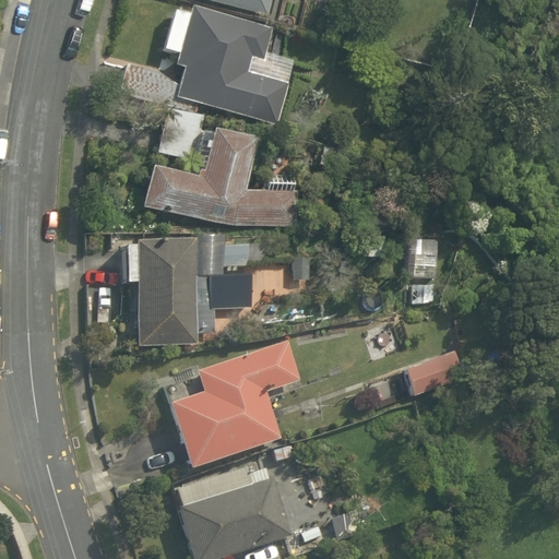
[(218,0),(271,13),(273,0),(218,0)]
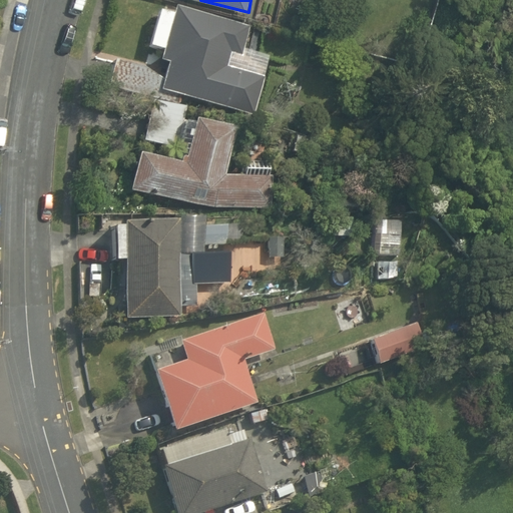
[(163,2),(150,48),(171,54),(162,88),(255,113),(265,78),(230,69),(234,55),(243,58),(251,26),(163,2)]
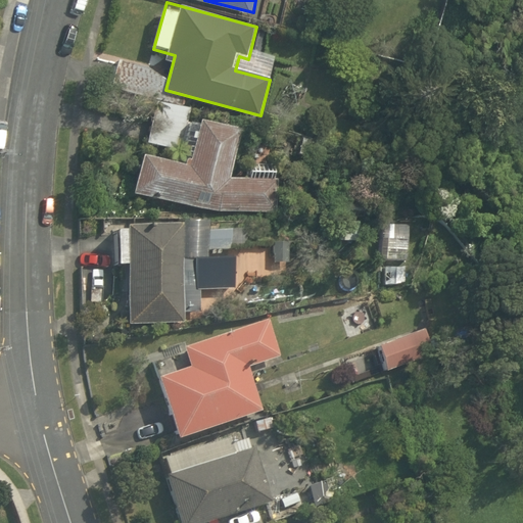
[(230,179),(241,133),(199,122),(189,167),(143,158),(133,195),(223,215),(277,214),(277,182),(230,179)]
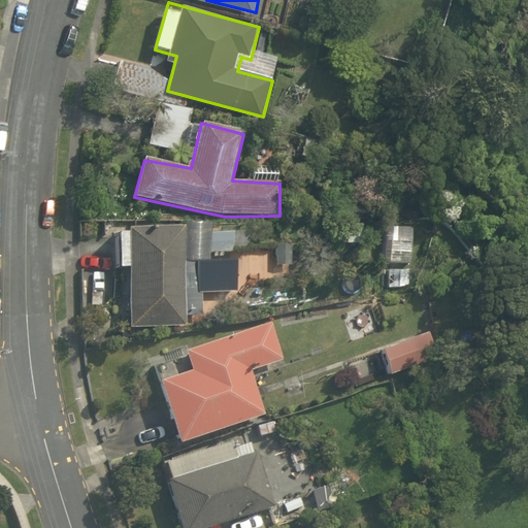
[(183,260),(190,259),(188,229),(127,233),(132,328),(186,325),(183,260)]
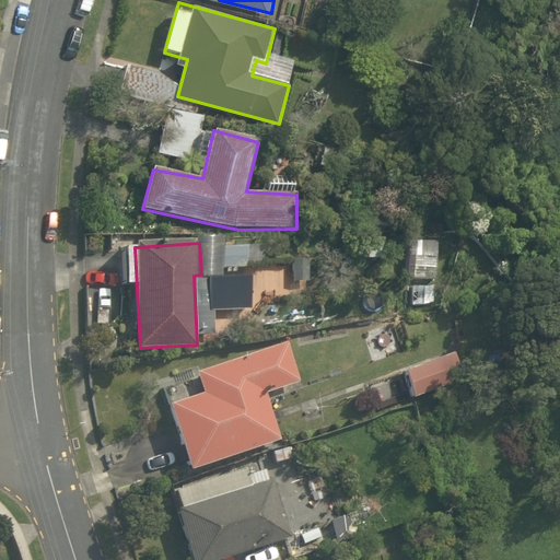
[(189,475),(283,444),(269,399),(306,387),(291,341),(193,374),(199,394),(166,404),(189,475)]
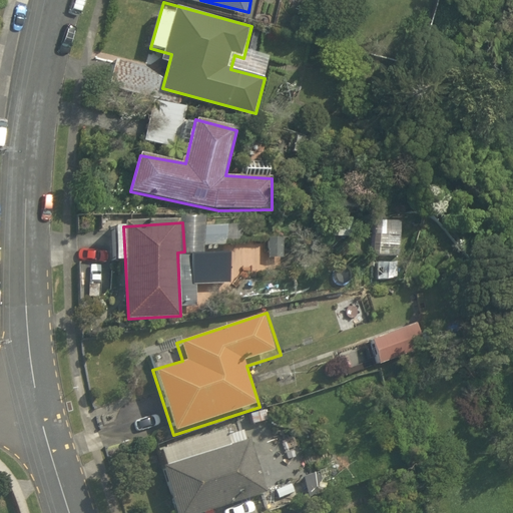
[(418,321),(364,339),(379,384),(433,366),(418,321)]
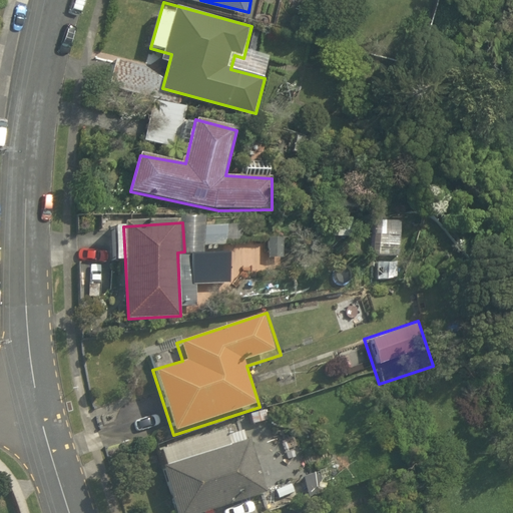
[(154,450),(172,512),(212,512),(269,496),(260,466),(286,458),(273,414),(245,422),(154,450)]
